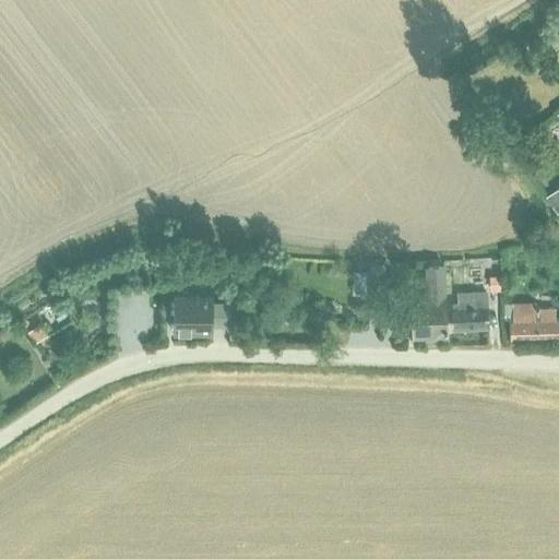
[(558,190),(546,200),(555,214),(558,211),(558,190)]
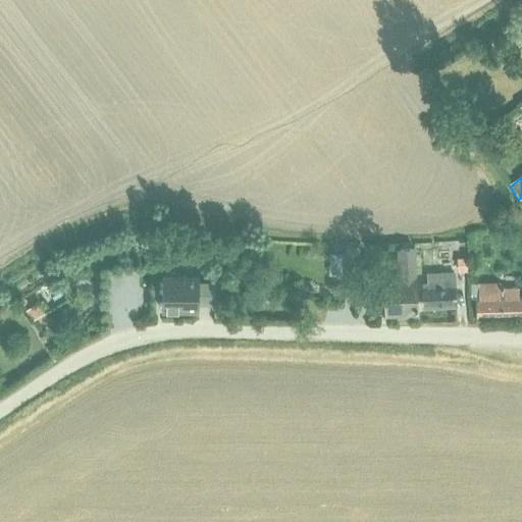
[(345,250),(344,276),(358,277),(359,251),(345,250)]
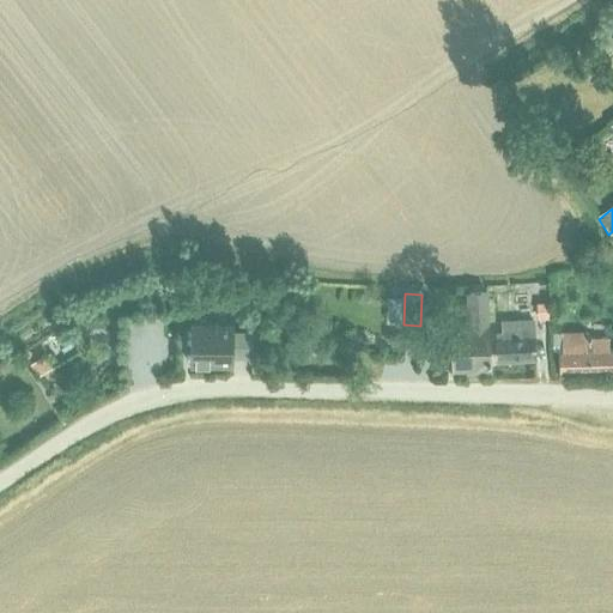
[(453,334),(455,376),(491,375),(487,295),(469,296),(472,334),(453,334)]
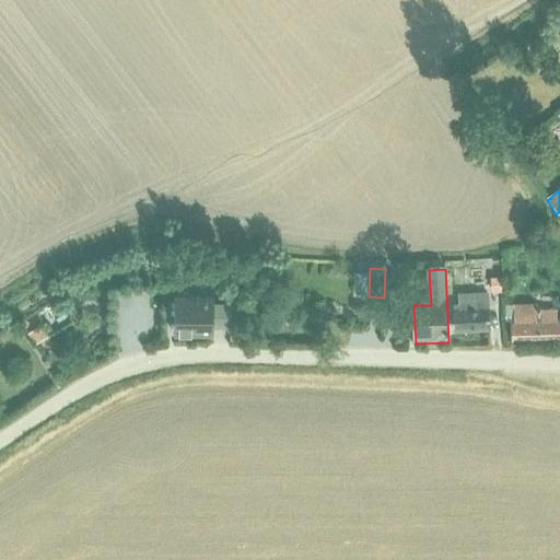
[(213,293),(174,293),(173,333),(212,333),(212,325),(231,325),(231,299),(213,299),(213,293)]
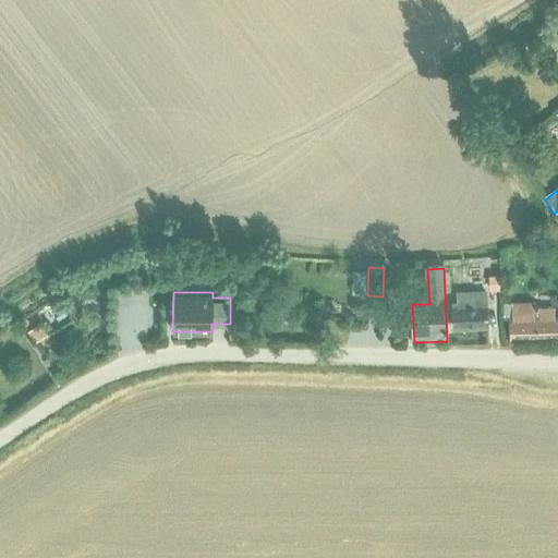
[(453,307),(453,329),(488,328),(487,295),(459,296),(459,307),(453,307)]
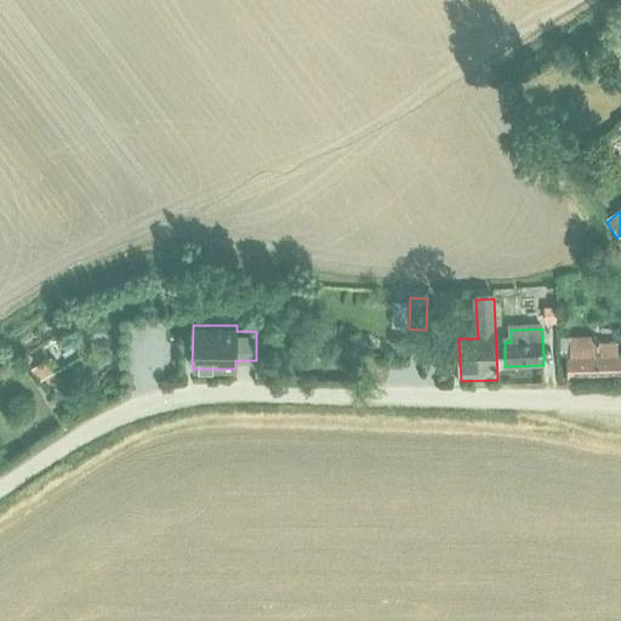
[(567,355),(567,377),(620,376),(620,354),(617,354),(617,341),(594,342),(570,343),(570,355),(567,355)]
